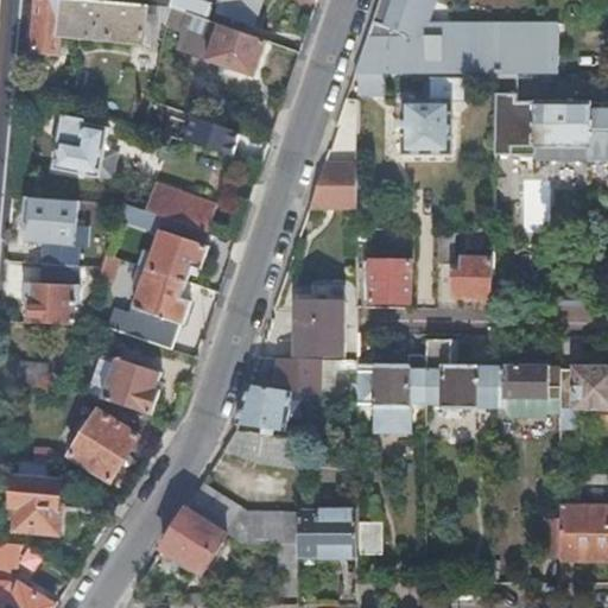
[(112,0),(36,0),(32,50),(57,52),(58,36),(144,43),(147,2),(112,0)]
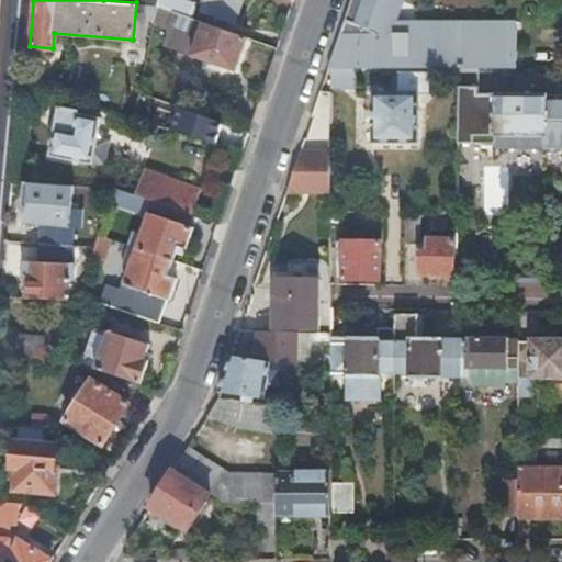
[(186,0),(157,0),(157,4),(181,13),(186,0)]
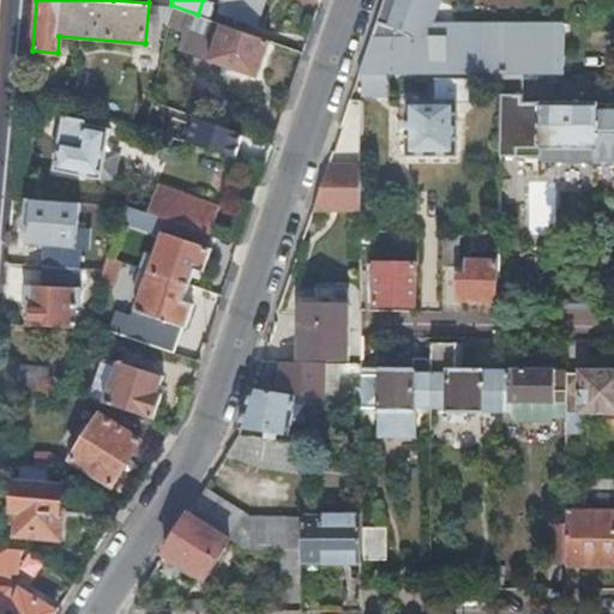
[(215,4),(205,0),(203,0),(198,14),(209,18),(215,4)]
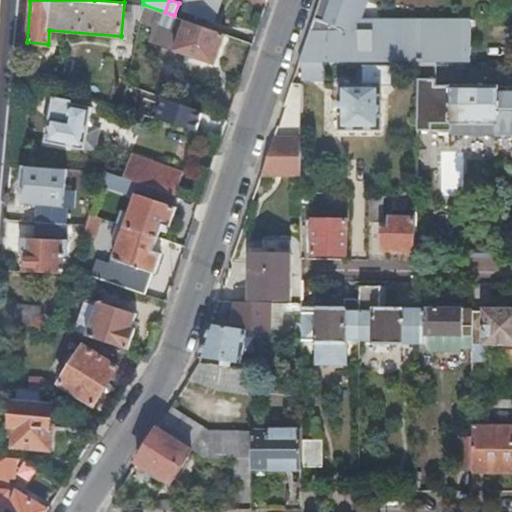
[(217,0),(185,0),(182,8),(211,19),(217,0)]
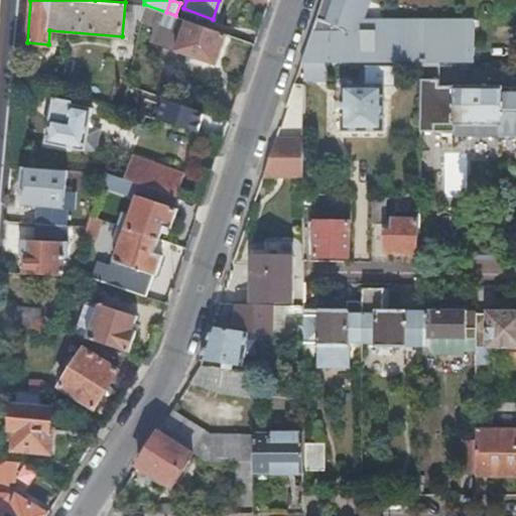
[(320,0),(300,62),(302,62),(325,62),(363,62),(392,62),(418,62),(438,62),(470,62),(470,27),(383,27),(383,29),(352,30),(361,0),(320,0)]
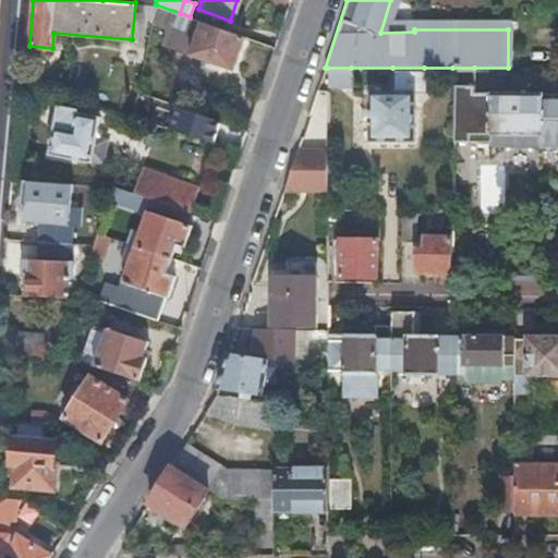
[(397,0),(390,0),(380,33),(414,32),(414,29),(508,29),(508,21),(390,21),(397,0)]
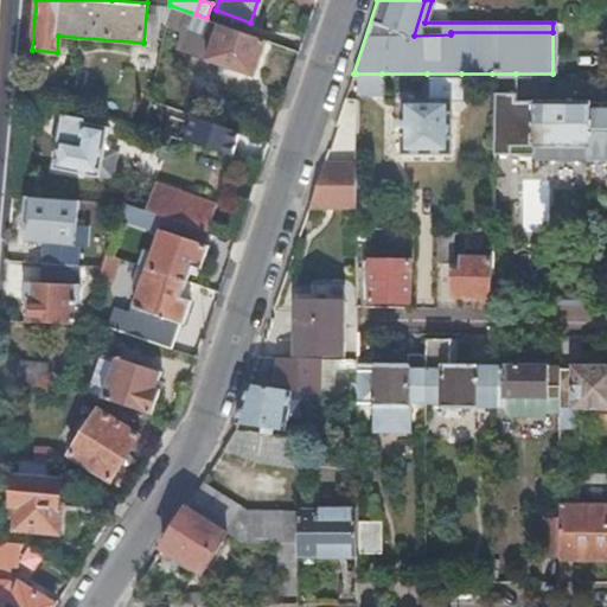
[(255,76),(267,39),(219,23),(206,59),(255,76)]
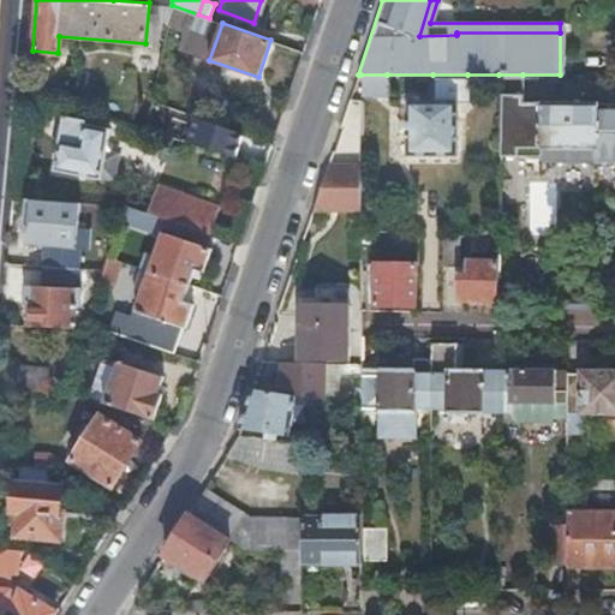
[(144,99),(151,101),(157,73),(150,72),(144,99)]
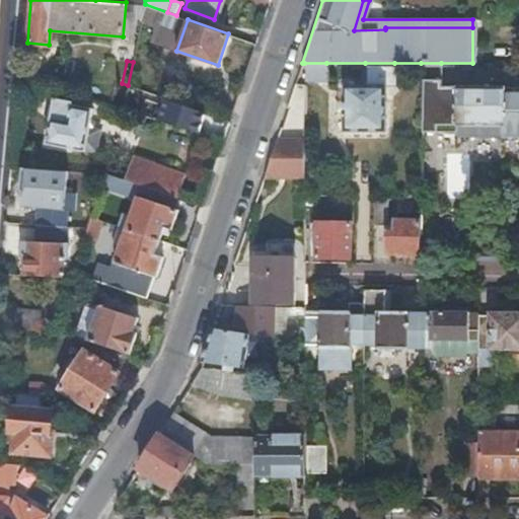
[(304,63),(304,78),(326,78),(326,63),(304,63)]
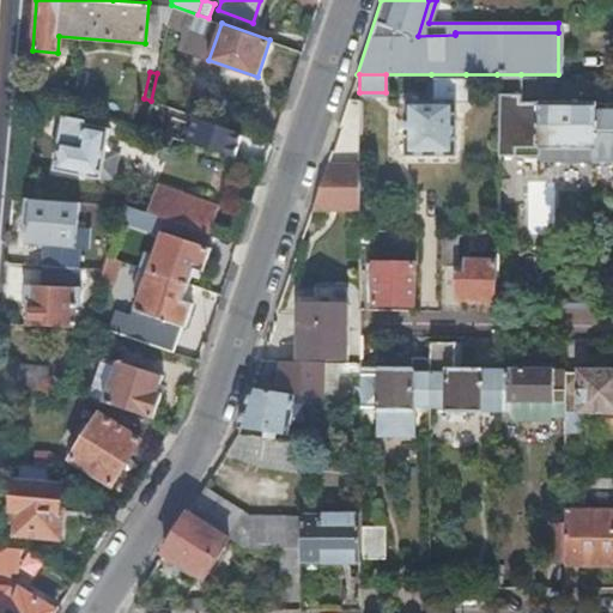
[(431,74),(431,98),(404,98),(404,153),(454,153),(454,99),(466,99),(466,74),(431,74)]
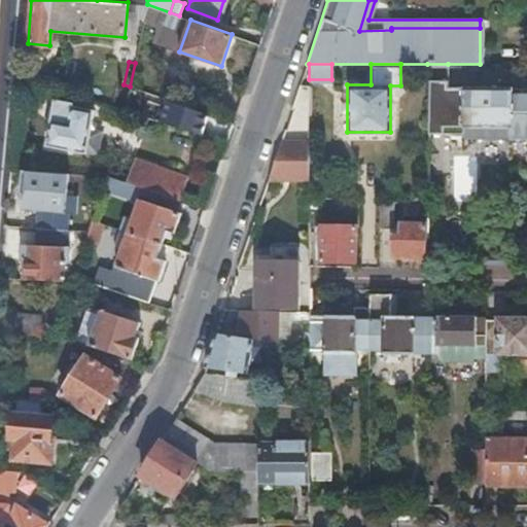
[(507,138),(526,138),(526,84),(448,85),(448,64),(427,64),(427,134),(462,134),(462,126),(471,126),(471,135),(498,135),(498,126),(507,126),(507,138)]
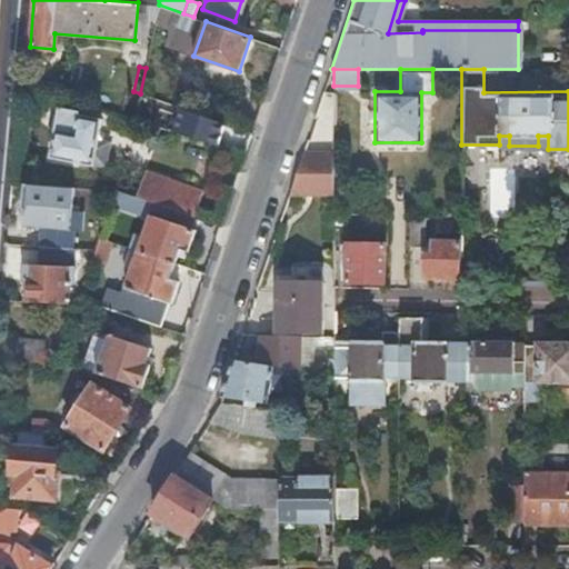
[(105,167),(109,142),(97,140),(100,119),(79,115),(80,112),(59,108),(50,156),(105,167)]
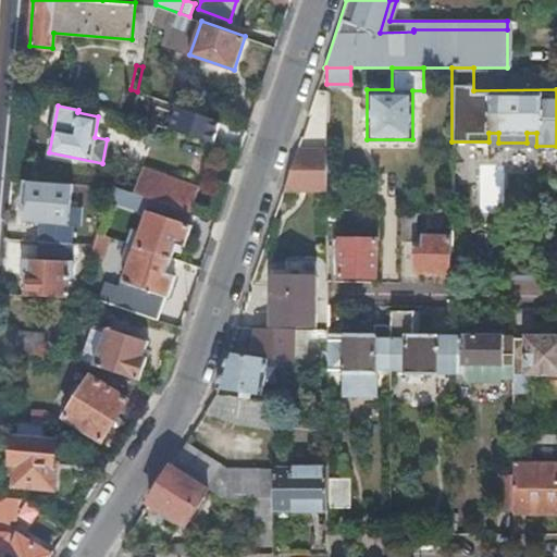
[(220,121),(178,107),(171,131),(212,144),(220,121)]
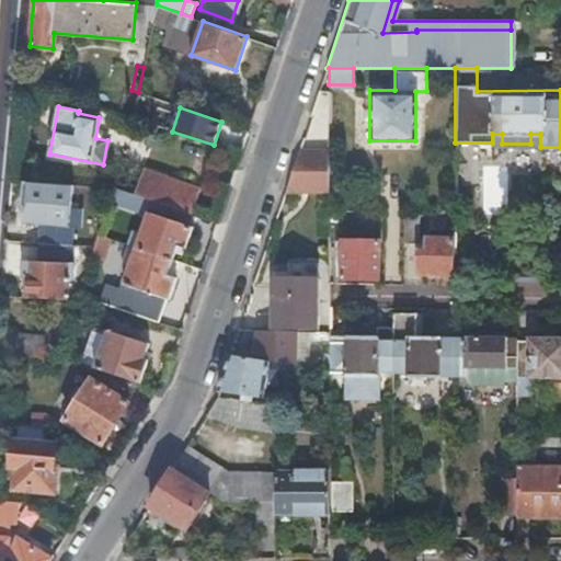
[(329,190),(329,149),(299,149),(286,189),(329,190)]
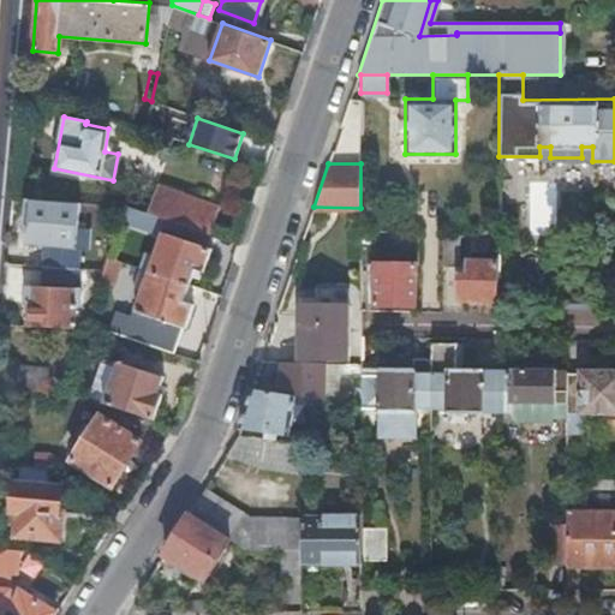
[(154,215),(209,234),(219,206),(156,184),(147,213),(154,215)]
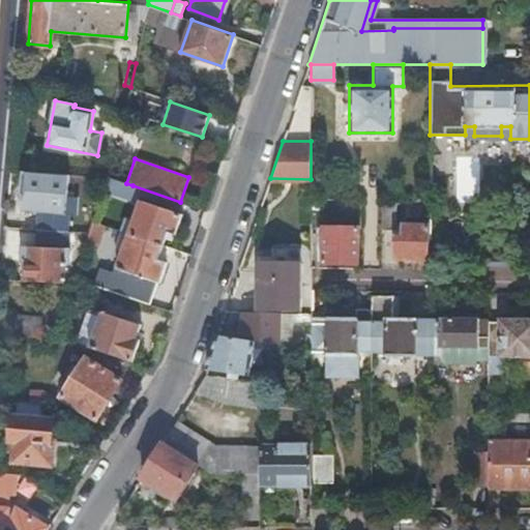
[(67,174),(23,171),(21,195),(24,195),(23,209),(34,210),(33,228),(36,228),(70,231),(70,212),(65,212),(67,174)]
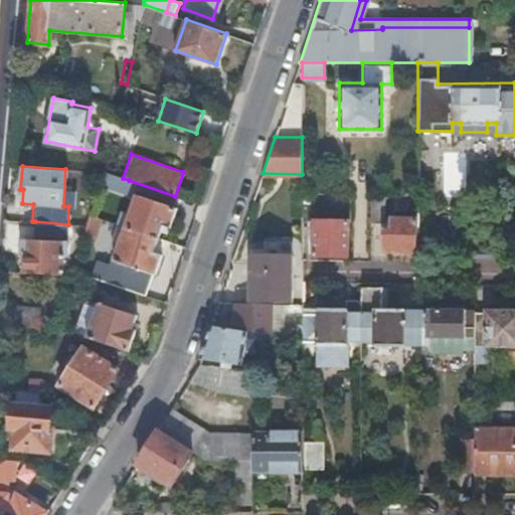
[(129,180),(123,178),(109,173),(104,172),(100,185),(124,194),(129,180)]
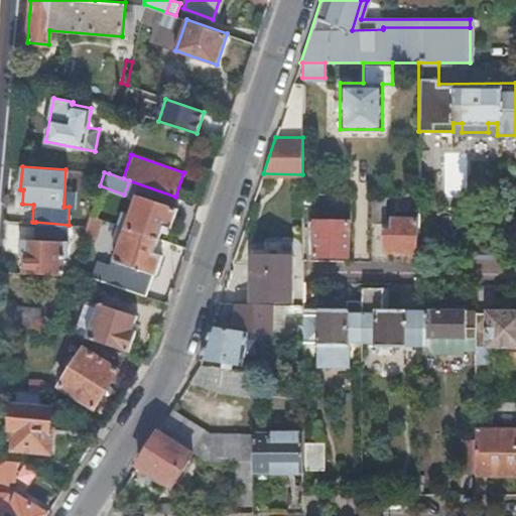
[(123,227),(157,239),(161,225),(170,228),(177,209),(135,194),(127,216),(121,214),(119,221),(125,223),(123,227)]
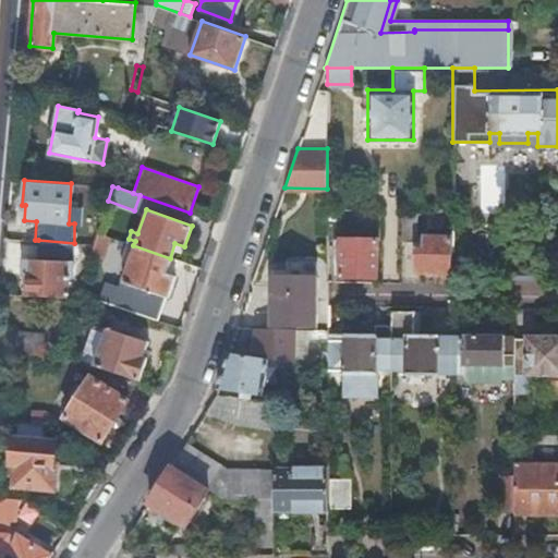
[(401,209),(400,241),(415,240),(415,209),(401,209)]
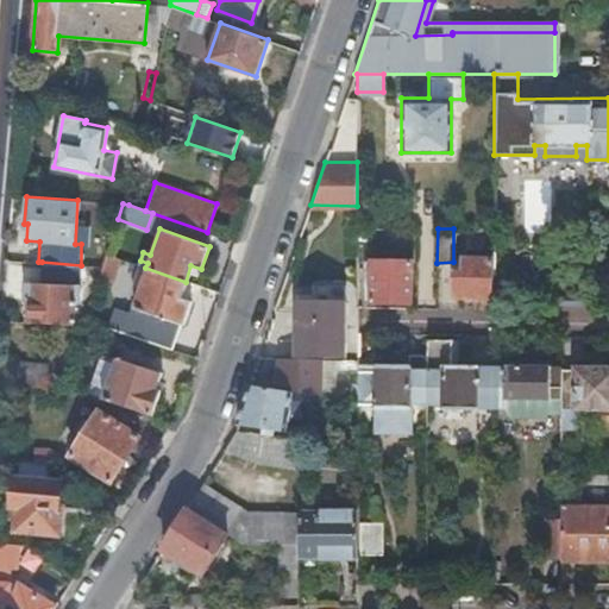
[(126,237),(113,233),(106,255),(118,258),(126,237)]
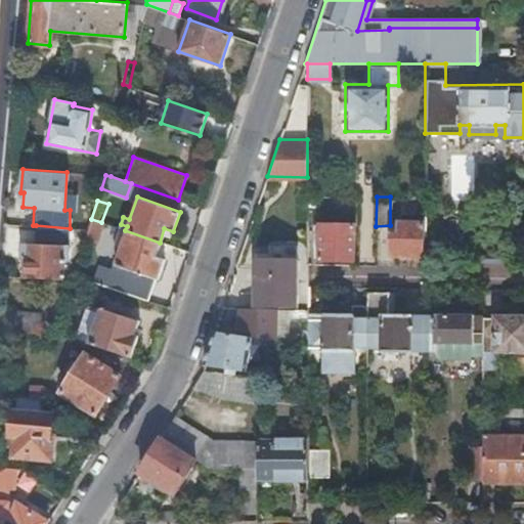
[(95,242),(101,222),(91,219),(87,229),(84,238),(95,242)]
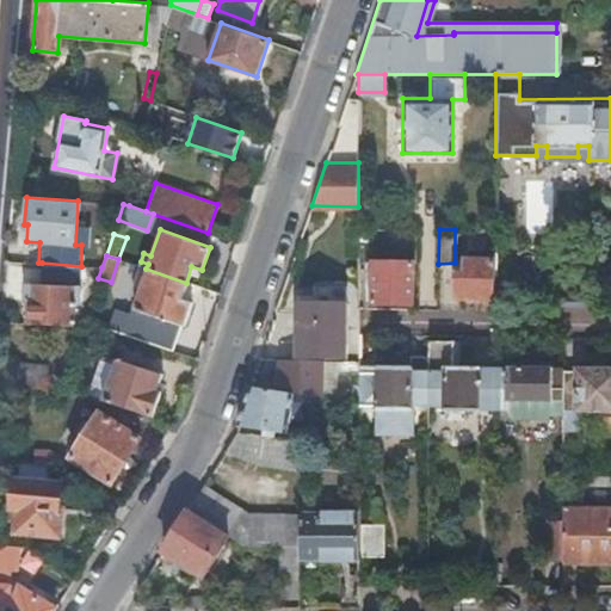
[(456,296),(494,296),(494,258),(466,259),(466,273),(456,273),(456,296)]
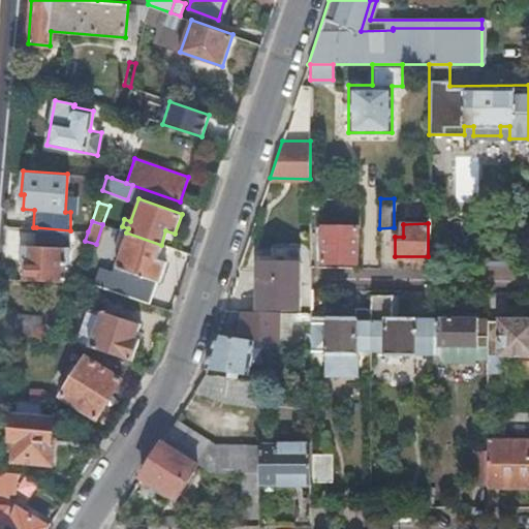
[(321,261),(356,261),(358,226),(317,225),(316,238),(321,238),(321,261)]
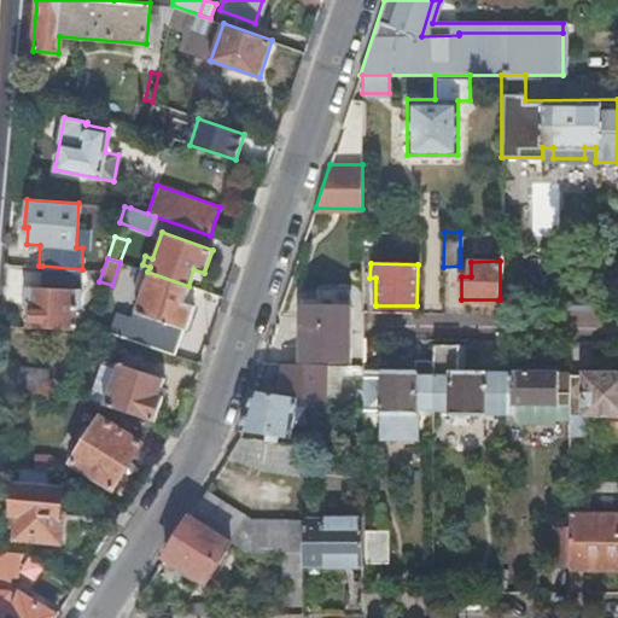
[(83,269),(82,269),(42,266),(39,266),(36,287),(31,287),(31,303),(28,303),(28,327),(74,330),(75,308),(82,309),(83,269)]
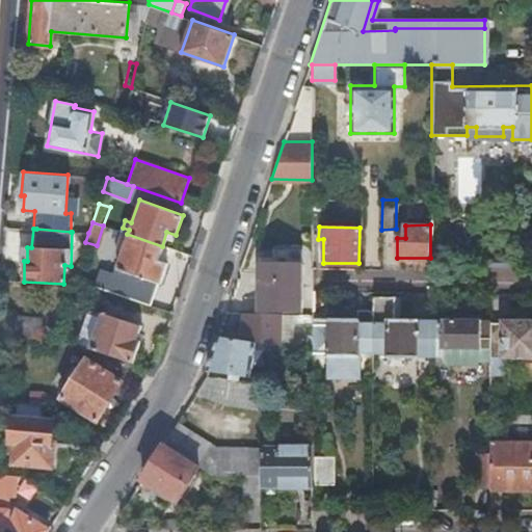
[(117,296),(149,307),(157,283),(159,284),(166,263),(157,260),(162,246),(127,234),(115,268),(126,272),(117,296)]
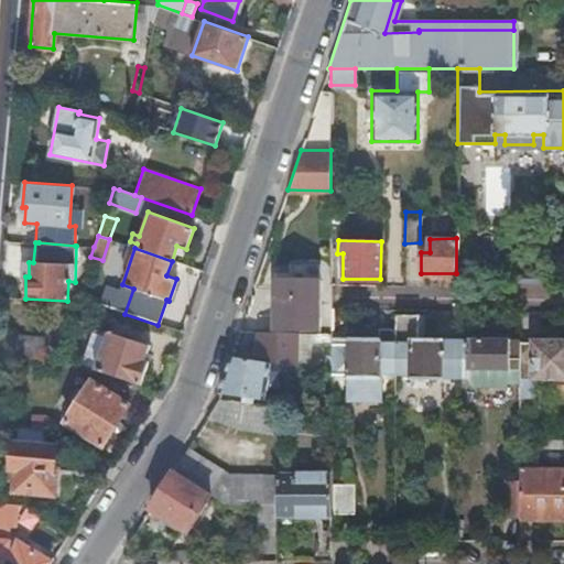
[(300,277),(320,277),(321,262),(291,262),(291,275),(300,275),(300,277)]
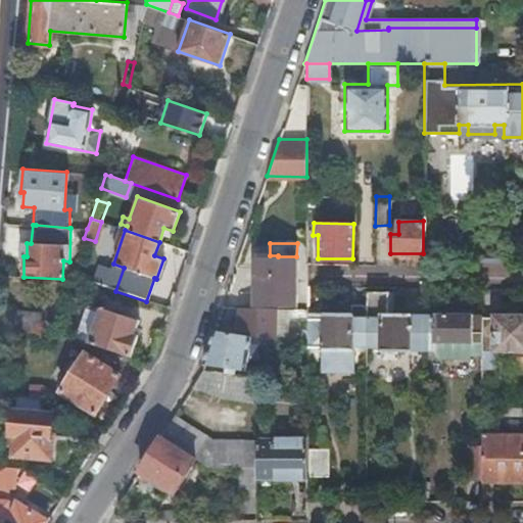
[(278,256),(278,255),(270,255),(255,255),(254,273),(254,305),(296,305),(296,273),(296,256),(278,256)]
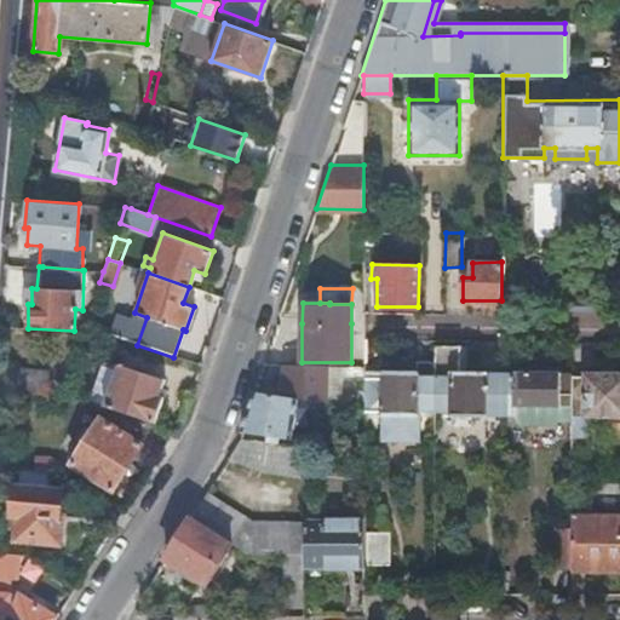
[(459,345),(435,344),(435,346),(435,360),(435,372),(436,372),(435,411),(451,411),(451,413),(484,414),(484,413),(501,413),(501,402),(501,379),(501,372),(484,372),(484,371),(459,371),(459,345)]
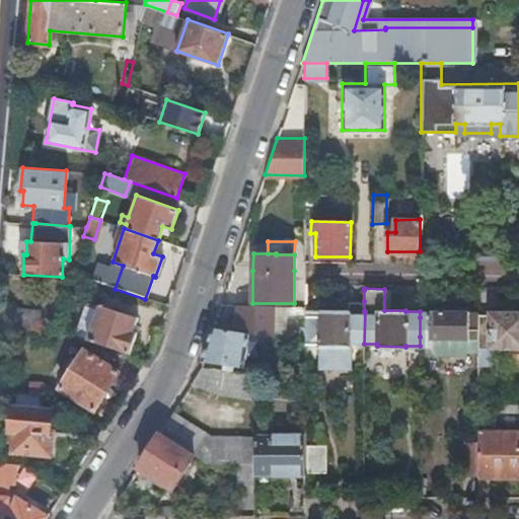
[(350,344),(363,344),(364,344),(365,311),(364,311),(364,301),(345,301),(345,311),(320,311),(320,316),(304,316),(303,342),(303,344),(318,344),(318,346),(320,346),(321,347),(320,367),(350,367),(350,344)]
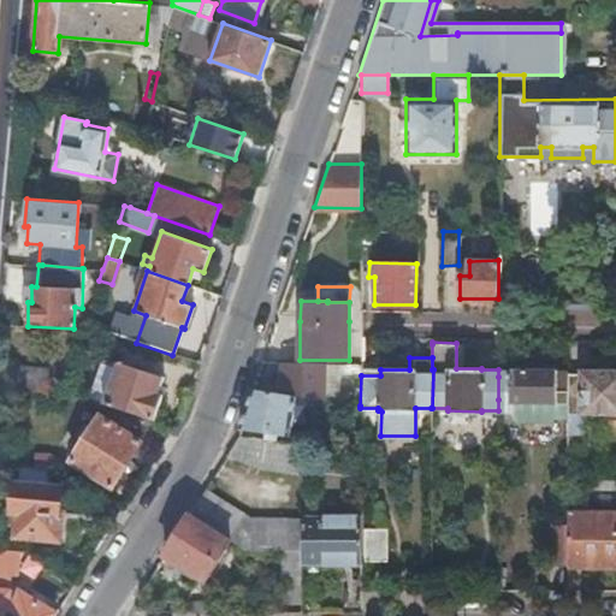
[(105,359),(90,400),(104,403),(117,363),(105,359)]
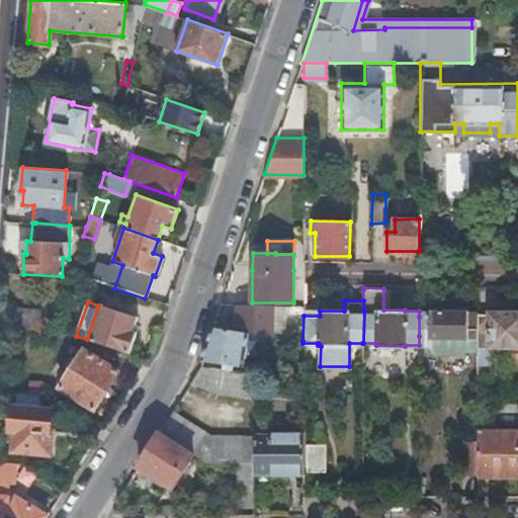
[(272,337),(274,305),(240,305),(237,332),(248,333),(257,334),(272,337)]
